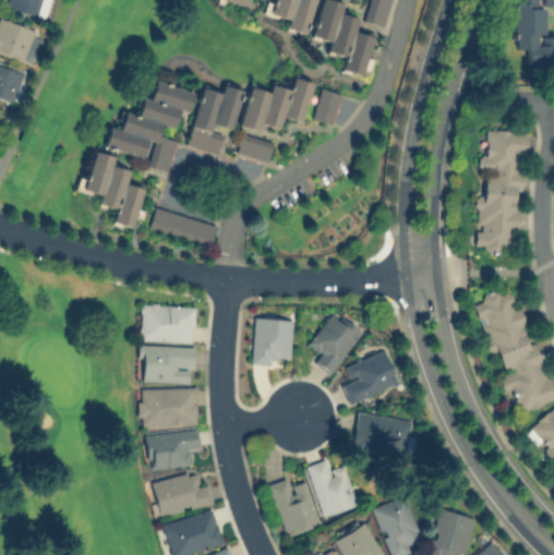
[(46,0),(7,0),(4,8),(41,19),(46,0)]
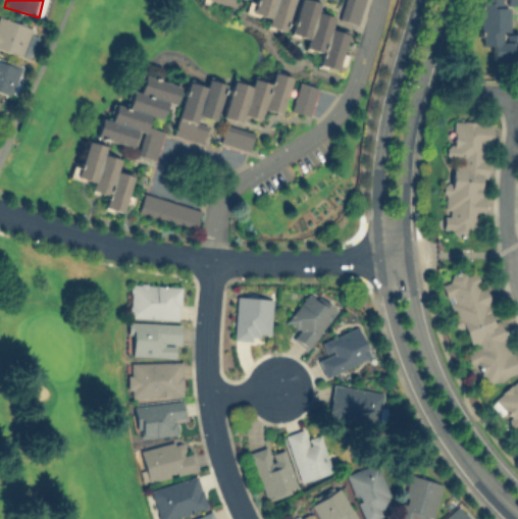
[(289,33),(296,0),(261,0),(258,15),(272,19),(269,28),(289,33)]
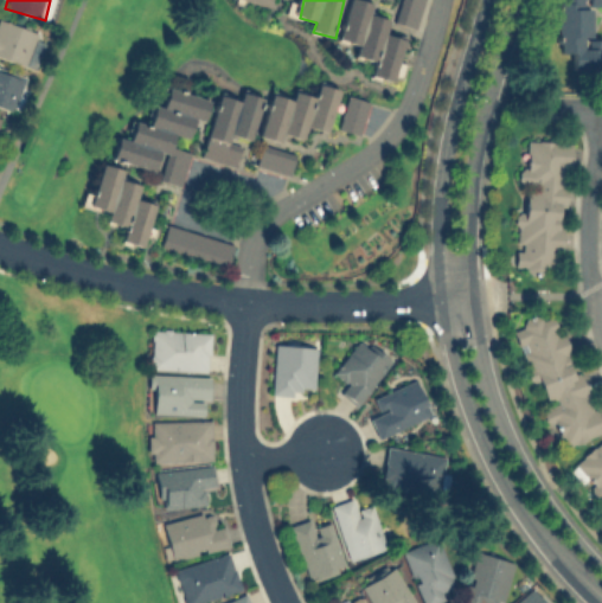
[(407,40),(388,36),(392,21),(372,17),(375,5),(357,0),(352,0),(343,42),(362,46),(359,58),(378,63),(375,78),(396,83),(407,40)]
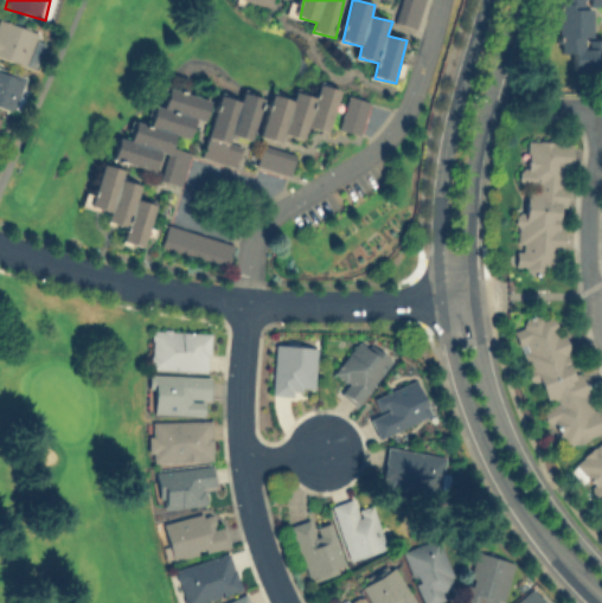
[(404,0),(397,25),(416,31),(426,0),(404,0)]
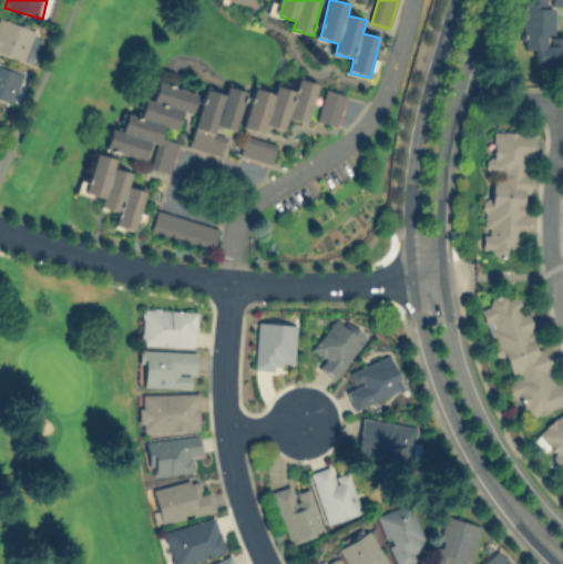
[(562,0),(524,0),(524,51),(538,51),(538,70),(562,70),(562,39),(554,39),(554,7),(562,7),(562,0)]
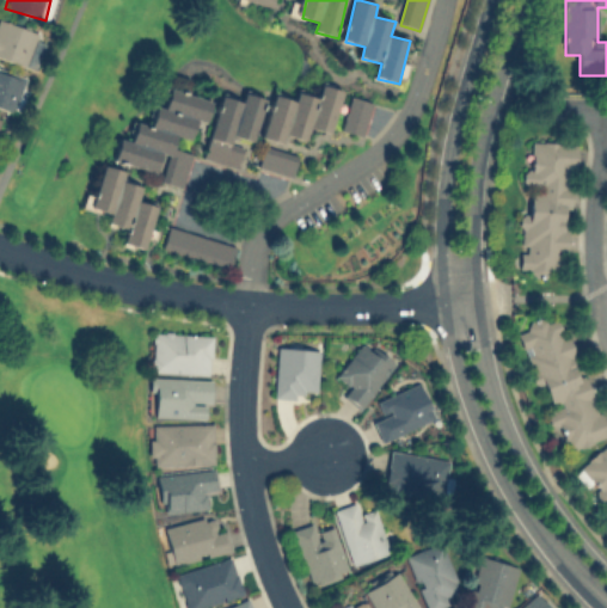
[(0,60),(36,71),(47,35),(0,22),(0,60)]
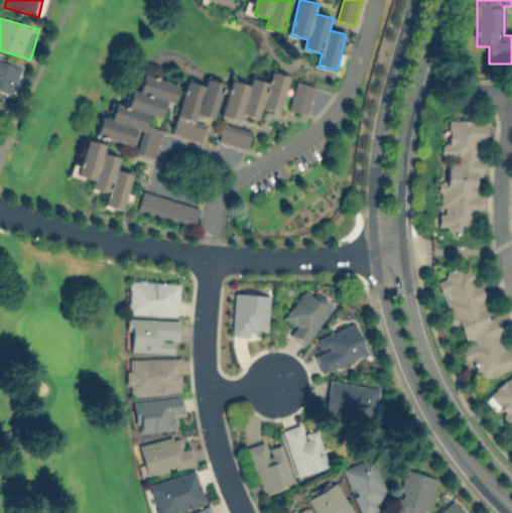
[(0,92),(14,97),(25,67),(0,57),(0,92)]
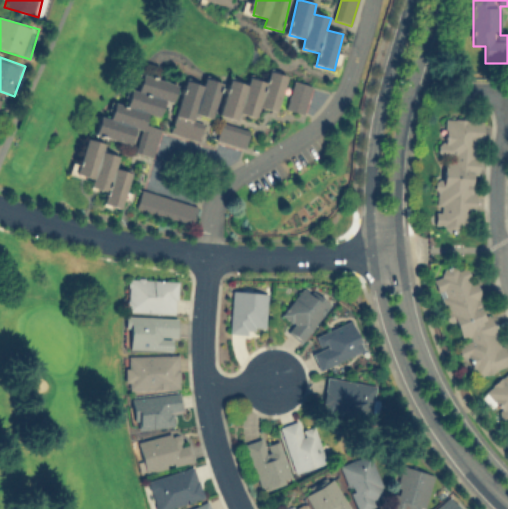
[(288,77),(271,73),(269,83),(251,79),(250,86),(231,81),(222,116),(239,121),(240,114),(258,118),(261,109),(279,114),(288,77)]
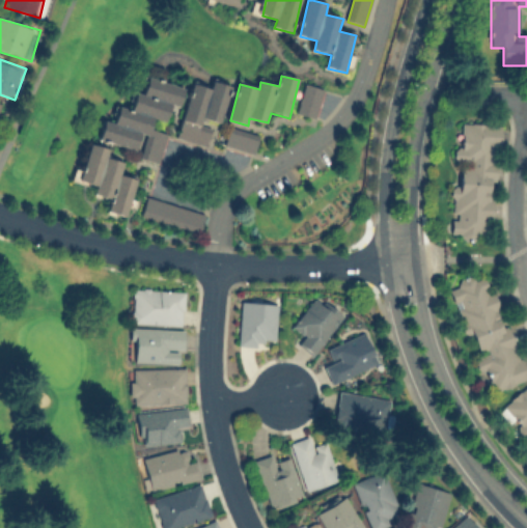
[(101,141),(138,151),(142,135),(148,137),(142,160),(161,165),(169,135),(153,131),(156,119),(168,122),(172,106),(181,108),(186,88),(149,78),(145,95),(138,93),(133,111),(120,108),(116,124),(106,121),(101,141)]
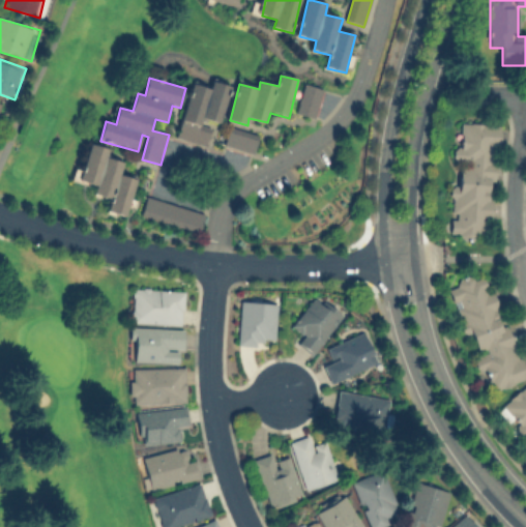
[(193,85),(179,139),(208,147),(213,124),(221,126),(231,86),(214,82),(213,90),(193,85)]
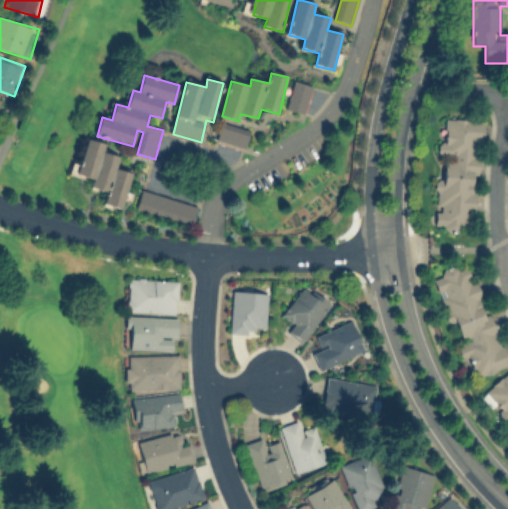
[(304,116),(313,87),(296,82),(288,111),(304,116)]
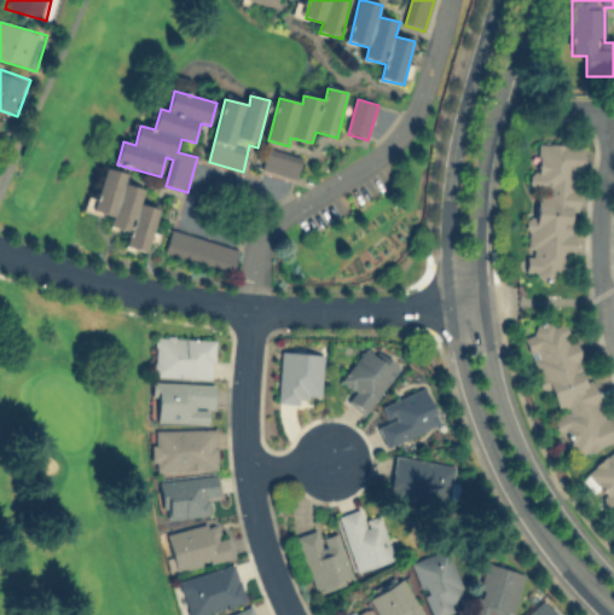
[(584,148),(540,144),(538,187),(537,186),(532,257),(529,257),(528,278),(560,280),(560,272),(575,273),(584,148)]
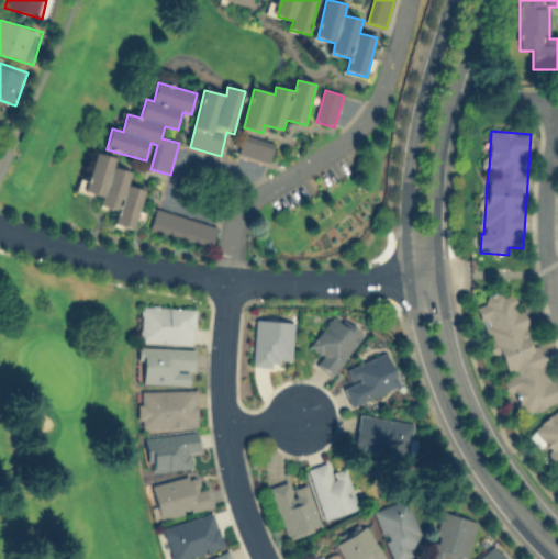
[(276,146),(246,136),(241,154),(270,164),(276,146)]
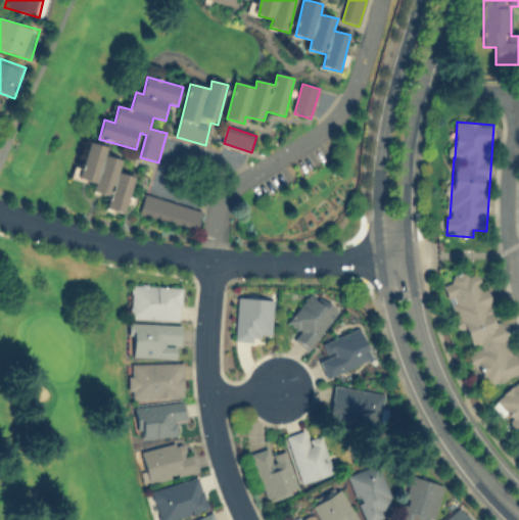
[(136,178),(120,173),(124,160),(106,155),(108,147),(90,142),(80,179),(96,184),(94,192),(111,197),(108,209),(126,215),(136,178)]
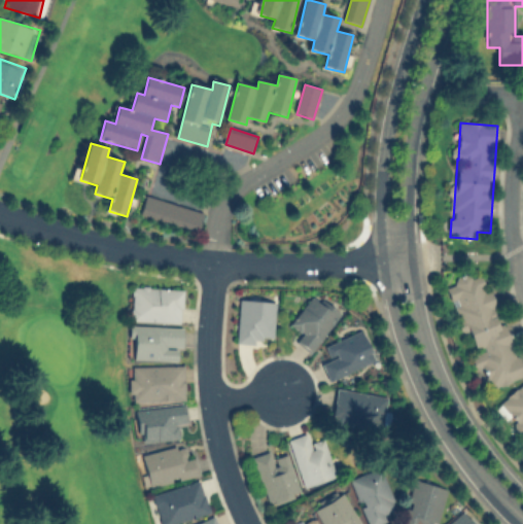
[(206,214),(148,197),(142,215),(201,234),(206,214)]
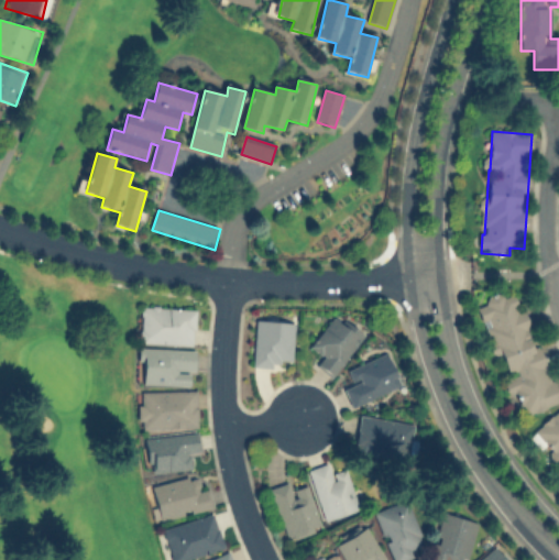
[(480,309),(497,358),(504,355),(513,381),(511,382),(524,418),(558,405),(558,395),(521,291),(490,302),(491,306),(480,309)]
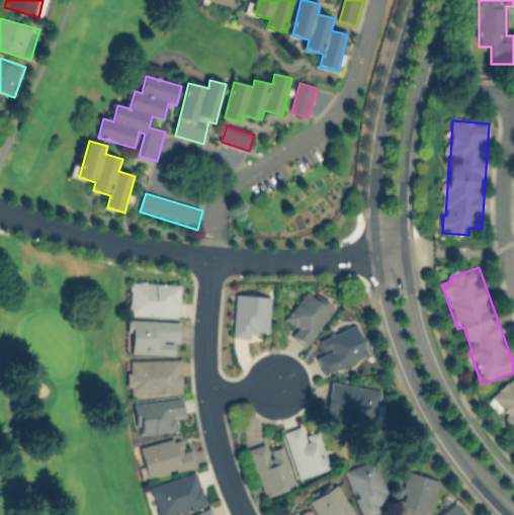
[(179,319),(180,284),(132,283),(130,318),(179,319)]
